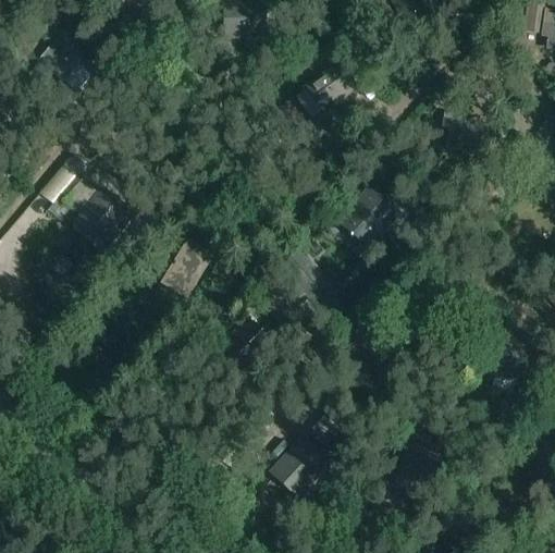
[(224,37),(264,36),(263,2),(223,4),(224,37)]
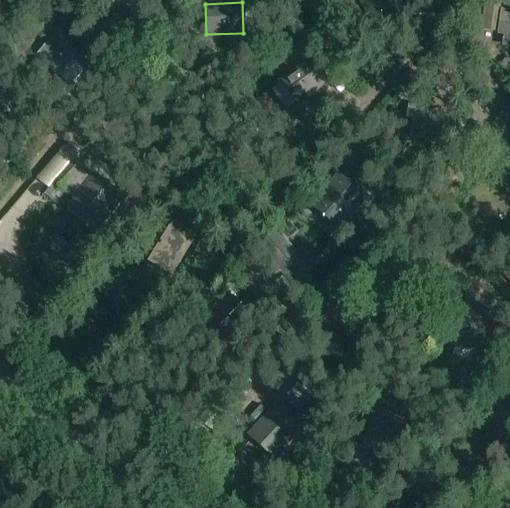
[(509,43),(509,20),(498,19),(497,30),(503,31),(501,42),(509,43)]
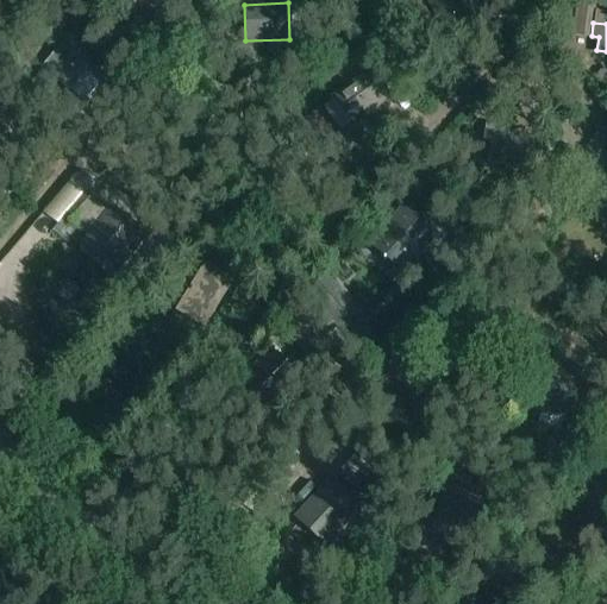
[(67,87),(89,60),(62,38),(41,65),(67,87)]
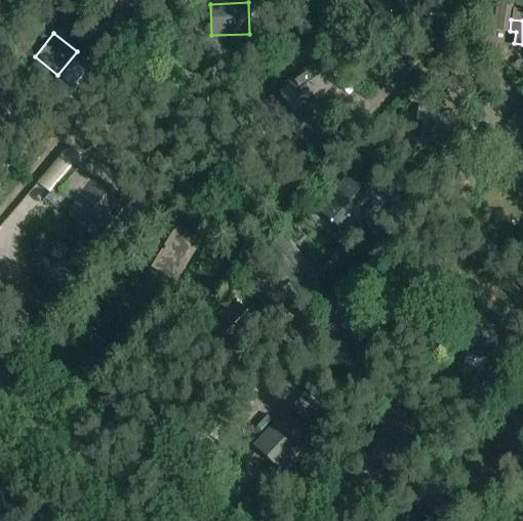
[(304,102),(328,84),(314,64),(288,82),(304,102)]
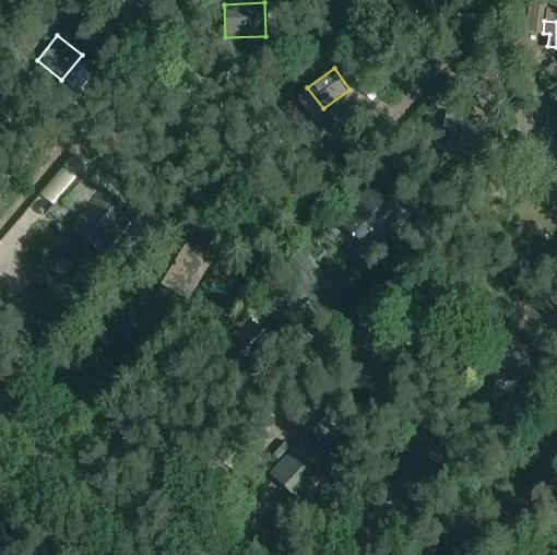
[(7,121),(11,109),(0,104),(0,119),(3,120),(7,121)]
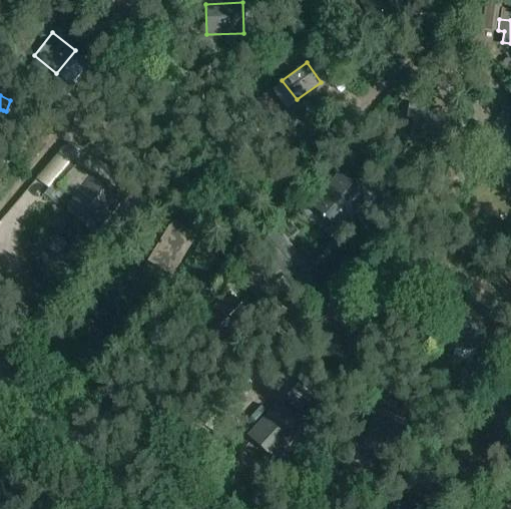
[(444,133),(448,110),(409,103),(407,115),(413,116),(409,137),(422,139),(424,129),(444,133)]
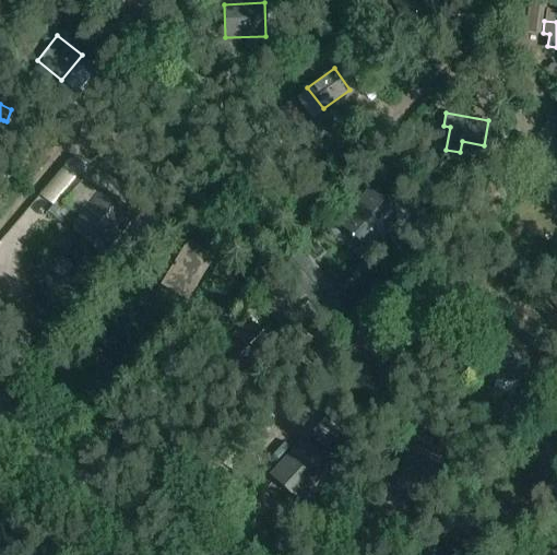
[(556,170),(550,168),(542,186),(556,192),(556,170)]
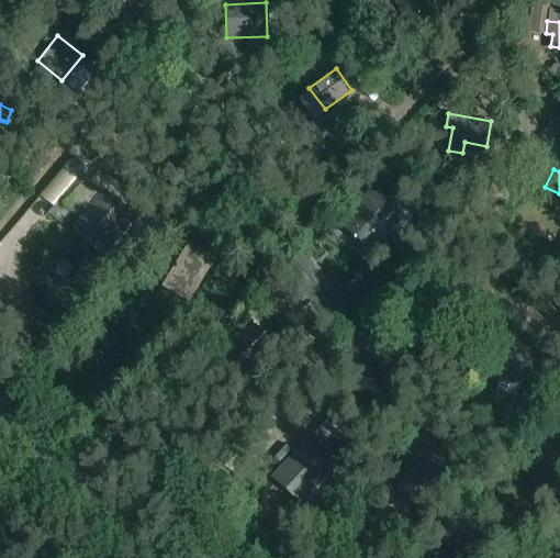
[(58,218),(87,183),(74,173),(54,197),(59,201),(51,211),(58,218)]
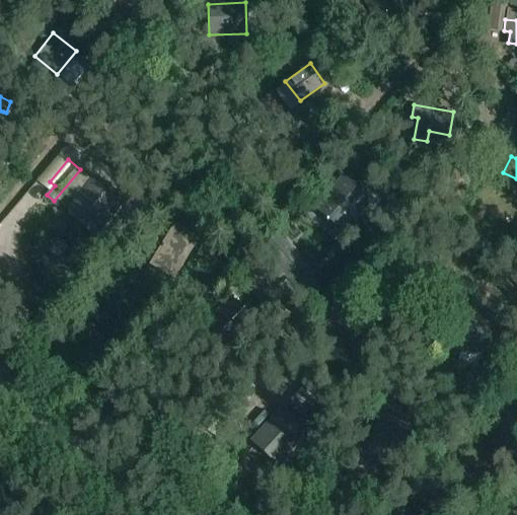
[(372,197),(342,171),(312,206),(344,232),(372,197)]
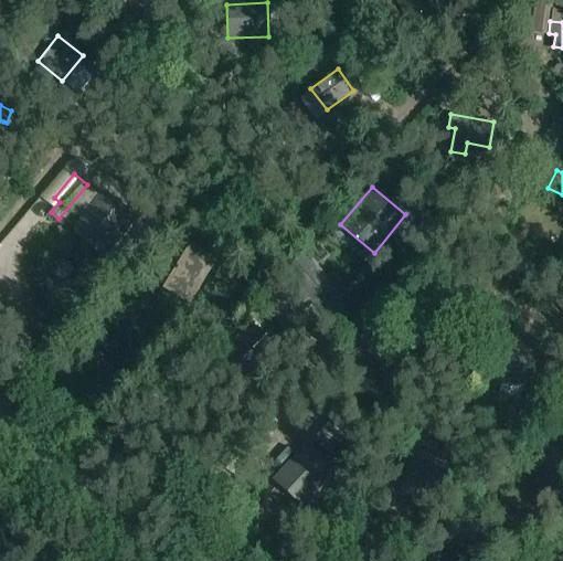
[(101,189),(72,224),(103,251),(133,217),(101,189)]
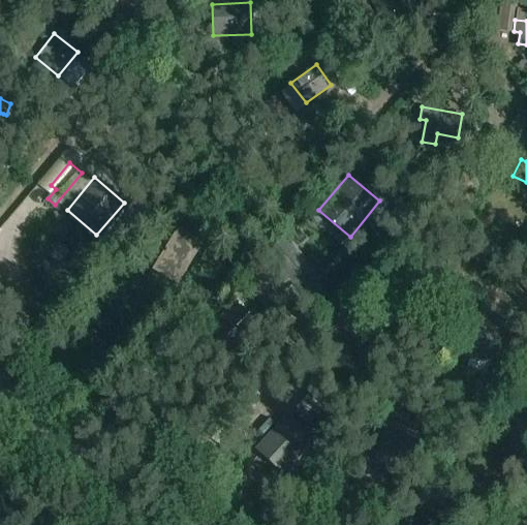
[(199,242),(177,227),(152,268),(175,282),(199,242)]
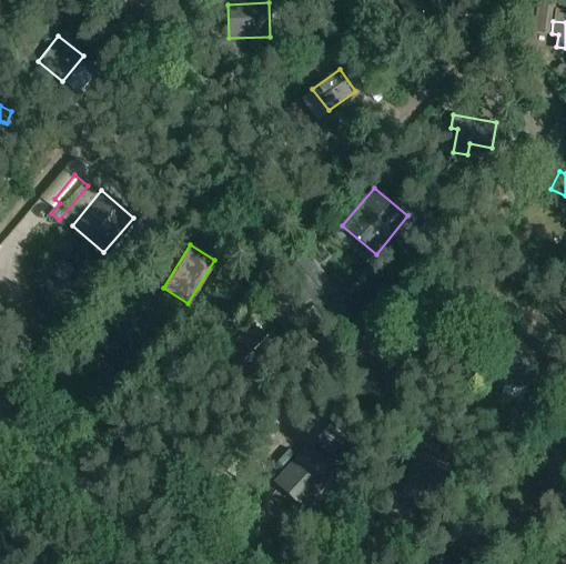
[(222,265),(216,274),(228,281),(234,272),(222,265)]
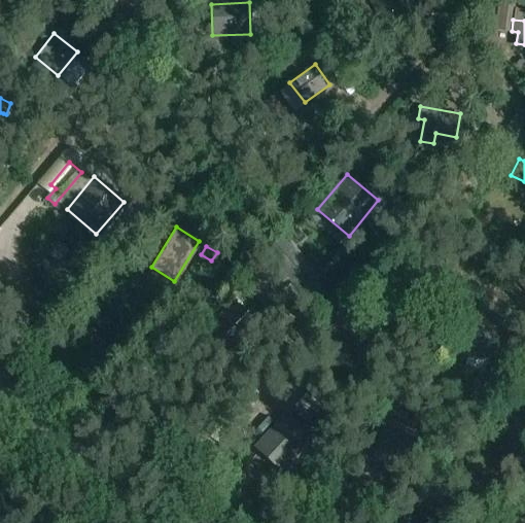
[(261,325),(233,298),(203,327),(232,356),(261,325)]
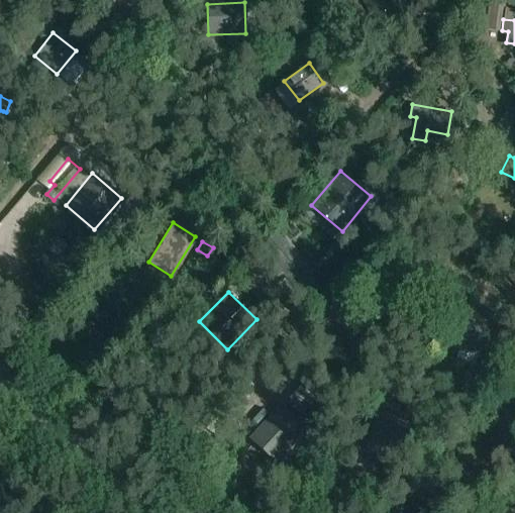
[(481,356),(489,335),(473,329),(474,325),(471,323),(474,318),(462,314),(450,344),(481,356)]
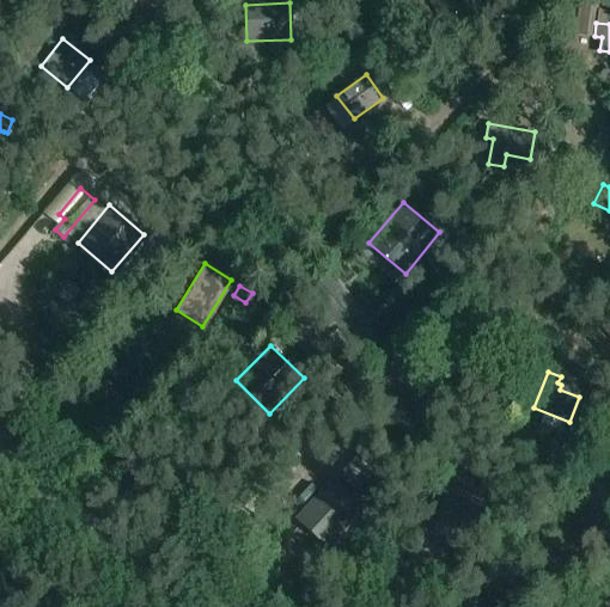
[(354,513),(358,508),(331,483),(300,515),(328,540),(345,523),(347,526),(358,515),(354,513)]
